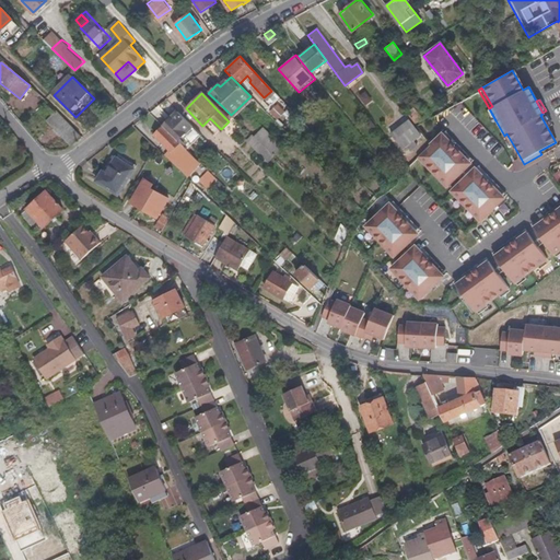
[(222,106),(218,111),(229,121),(233,117),(231,115),(222,106)]
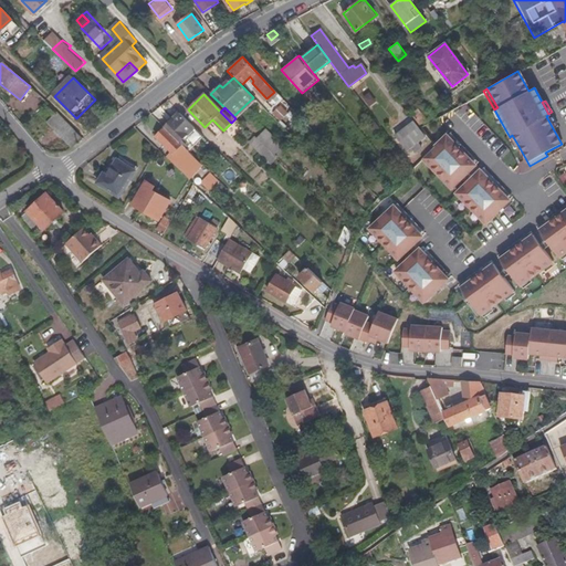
[(412,112),(410,108),(407,112),(417,125),(425,119),(416,109),(412,112)]
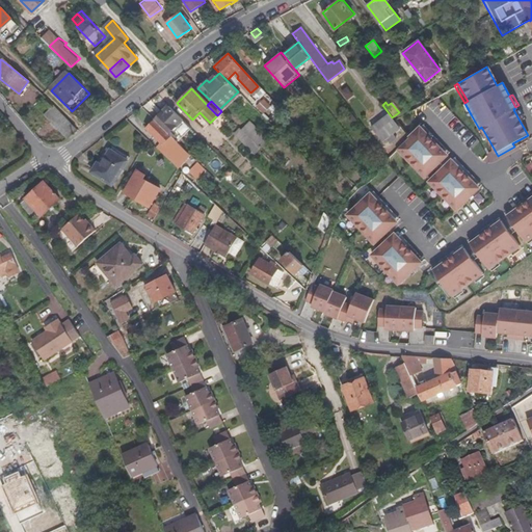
[(471,114),(464,103),(462,105),(468,115),(471,114)]
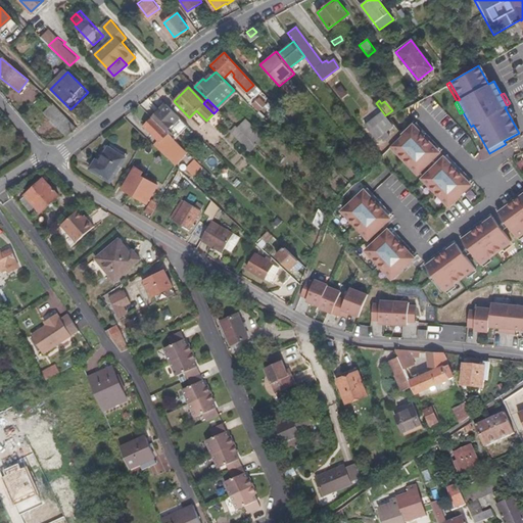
[(152,119),(173,139),(186,126),(165,104),(152,119)]
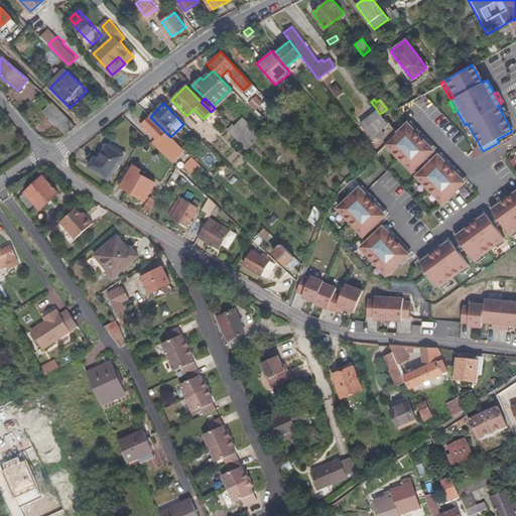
[(45,113),(62,129),(70,121),(53,105),(45,113)]
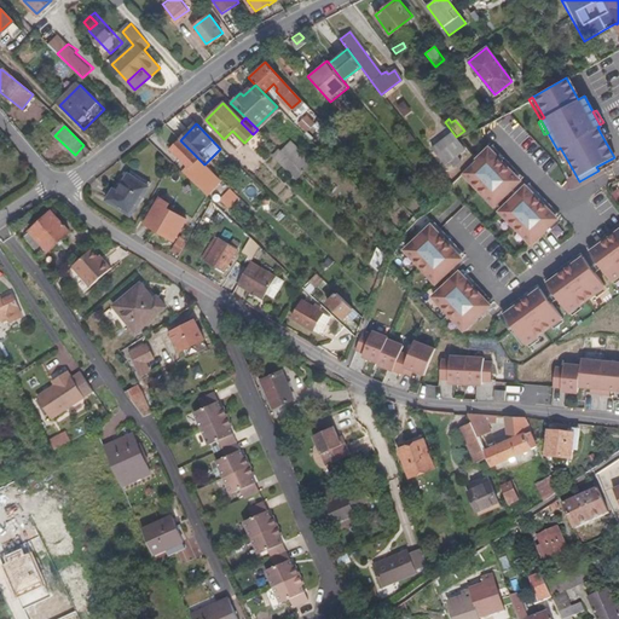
[(609,138),(603,127),(599,129),(605,140),(609,138)]
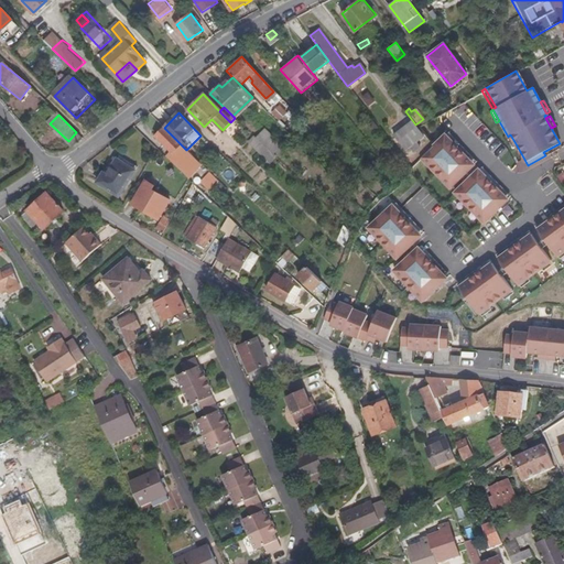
[(223,130),(212,119),(204,127),(215,138),(223,130)]
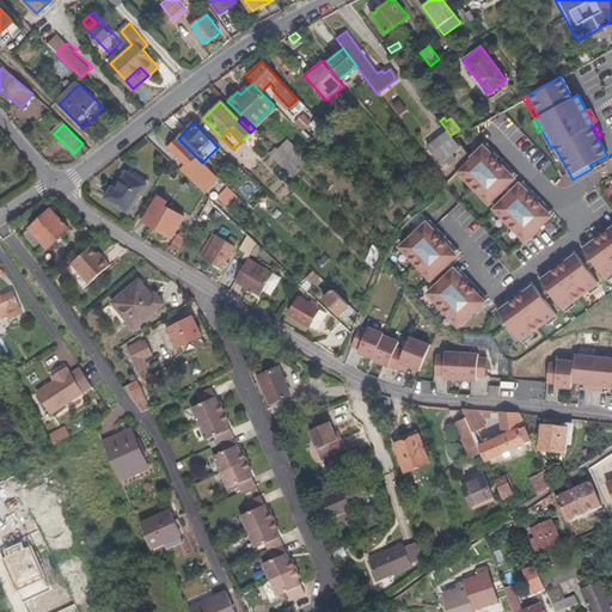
[(424,147),(438,165),(458,148),(451,139),(446,130),(424,147)]
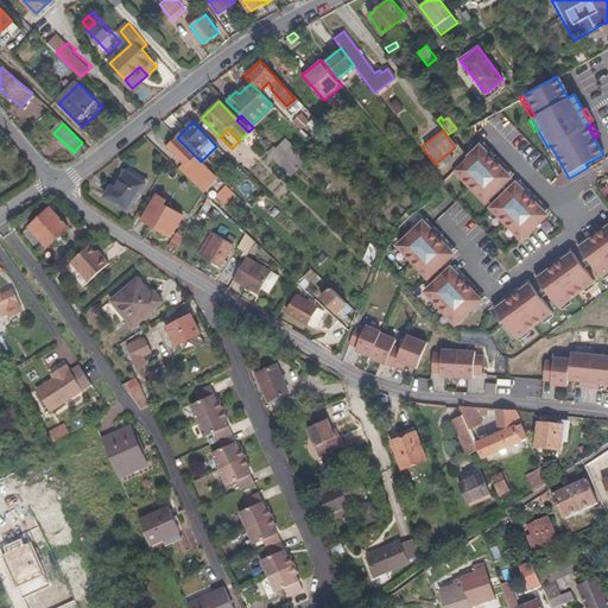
[(201,162),(177,138),(168,147),(209,188),(219,179),(201,162)]
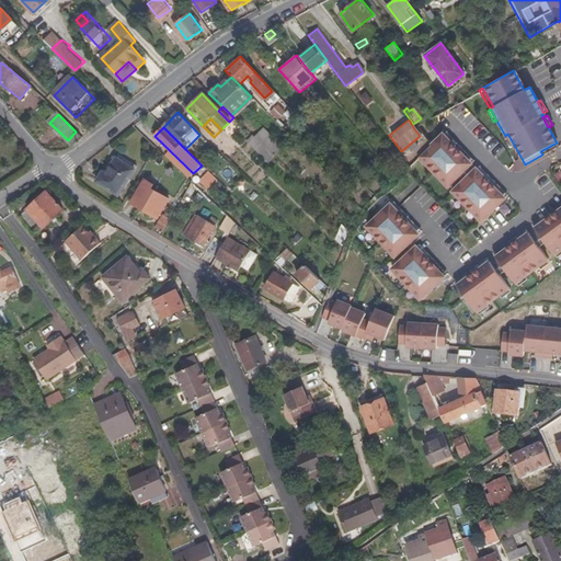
[(255,138),(243,127),(238,133),(250,145),(255,138)]
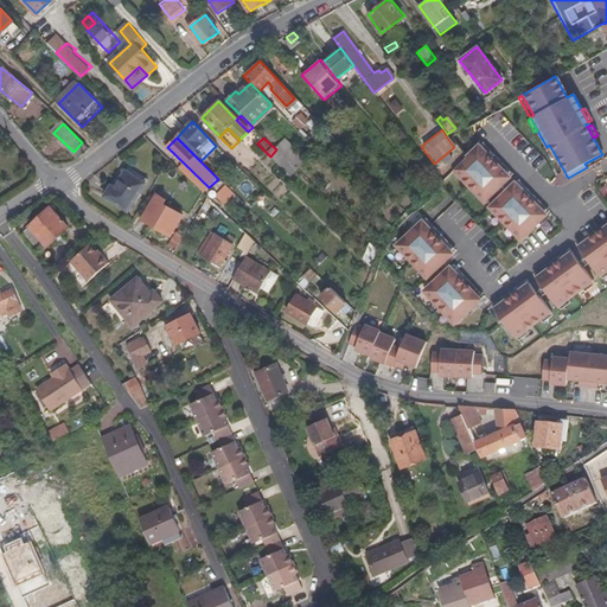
[(306,160),(285,139),(276,149),(296,170),(306,160)]
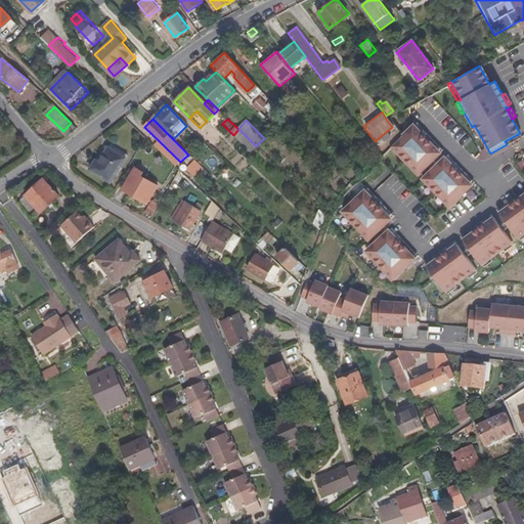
[(419,120),(416,123),(439,153),(442,149),(430,135),(419,120)]
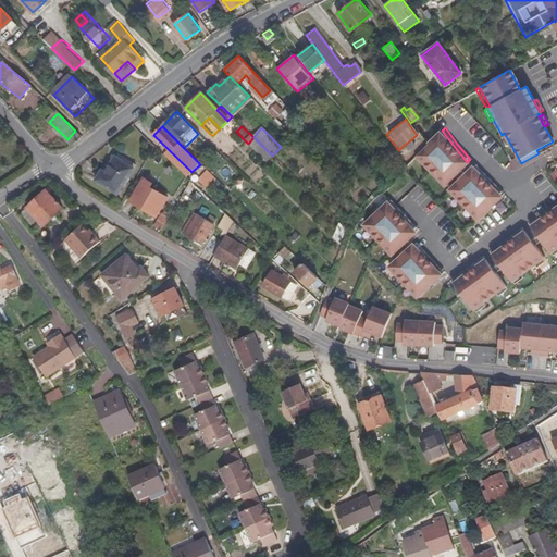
[(72,144),(82,136),(75,131),(67,139),(72,144)]
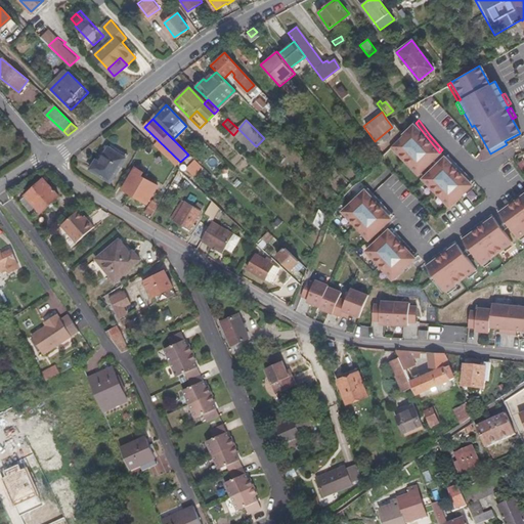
[(439,153),(416,123),(401,136),(391,147),(418,174),(439,153)]
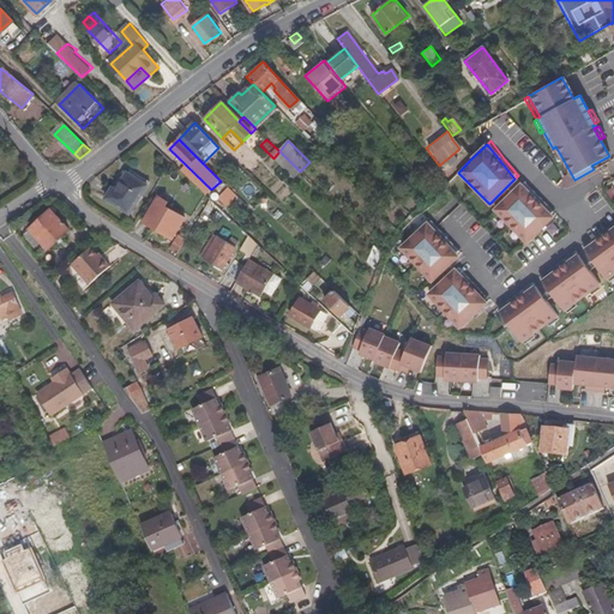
[(563,158),(555,146),(553,149),(552,149),(558,161),(563,158)]
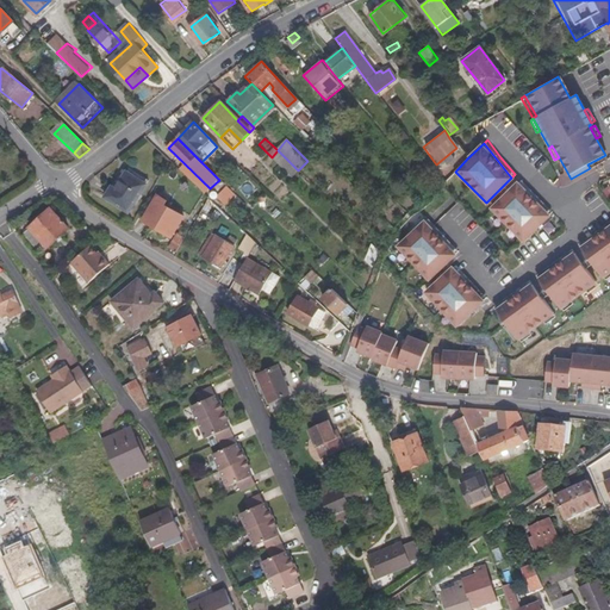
[(123,179),(114,192),(110,188),(104,199),(129,213),(145,185),(126,173),(123,179)]
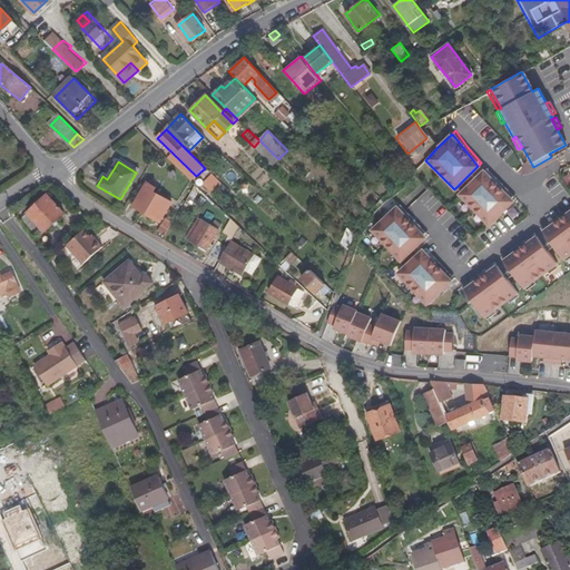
[(102,176),(107,179),(115,167),(109,164),(102,176)]
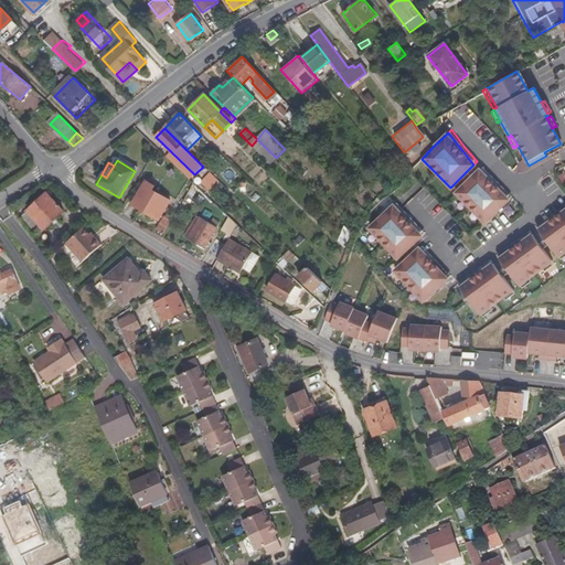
[(482,167),(478,170),(508,200),(511,196),(497,182),(482,167)]
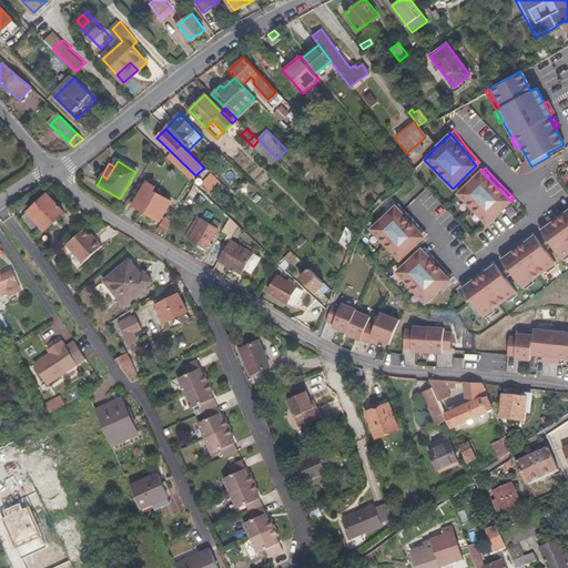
[(510,201),(480,171),(457,194),(487,224),(510,201)]
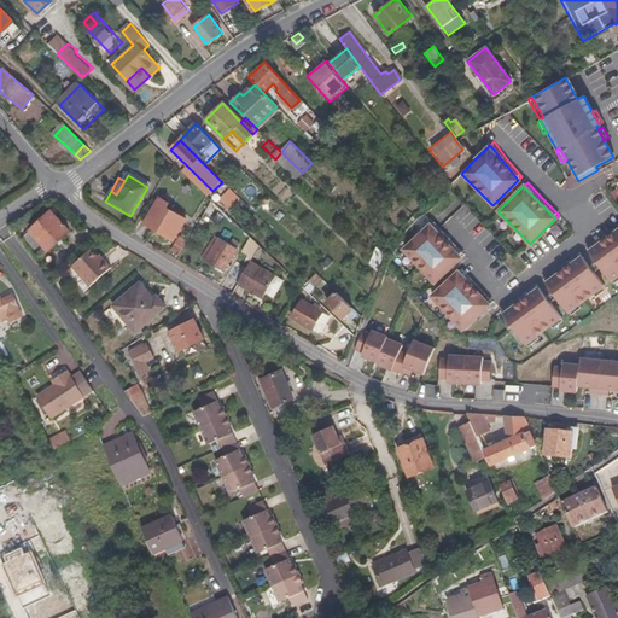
[(219,198),(228,209),(240,198),(231,187),(219,198)]
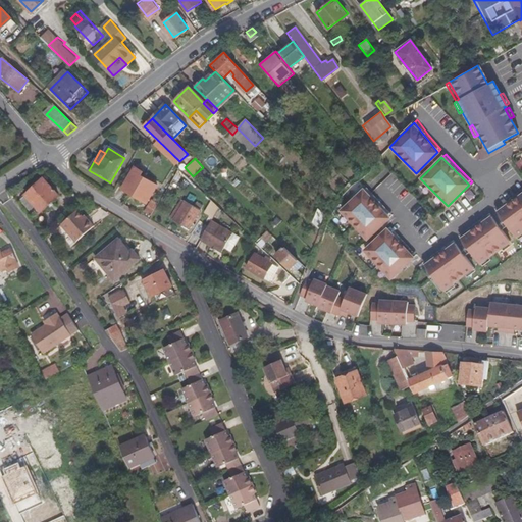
[(122,189),(146,204),(157,187),(134,171),(122,189)]
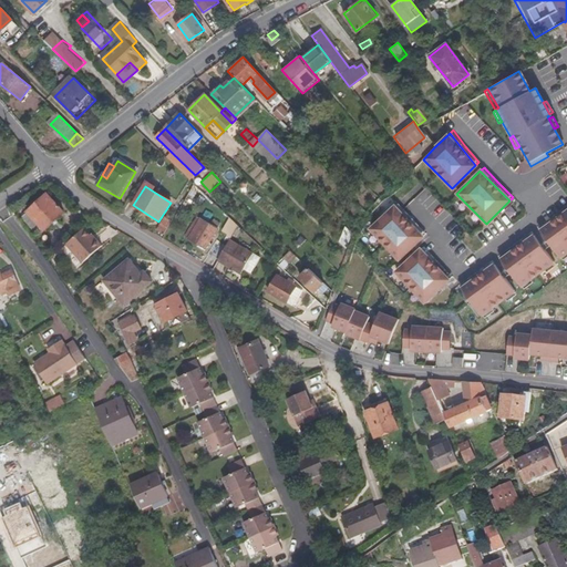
[(40,222),(47,227),(63,209),(45,193),(24,215),(37,226),(40,222)]
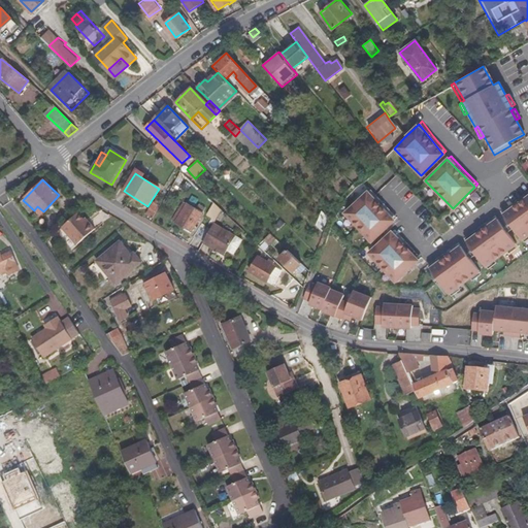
[(383,204),(369,190),(366,193),(393,221),(396,218),(383,204)]
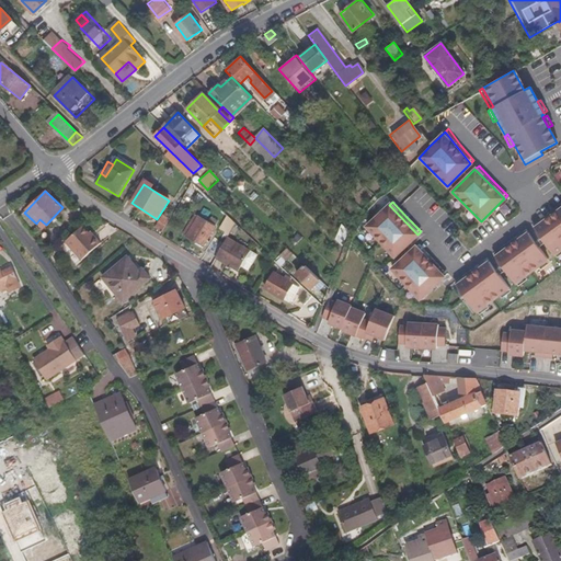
[(534,228),(560,208),(560,203),(548,213),(531,225),(534,228)]
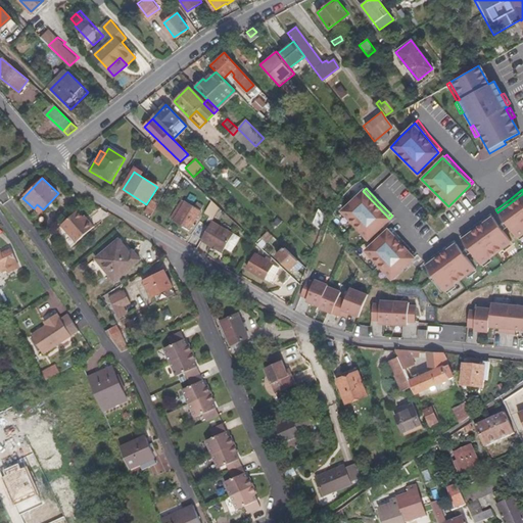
[(389,219),(363,191),(341,211),(367,239),(389,219)]
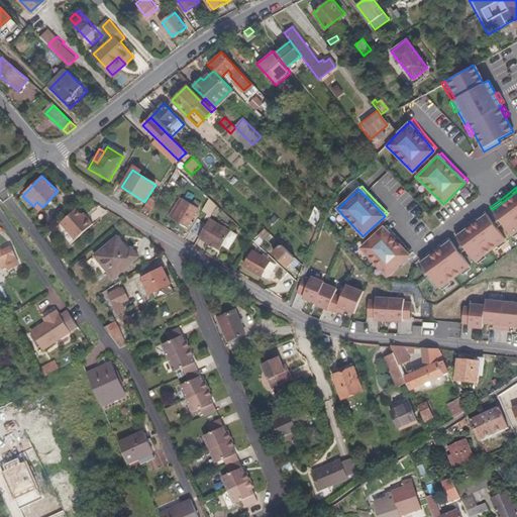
[(510,234),(516,228),(516,192),(492,210),(510,234)]
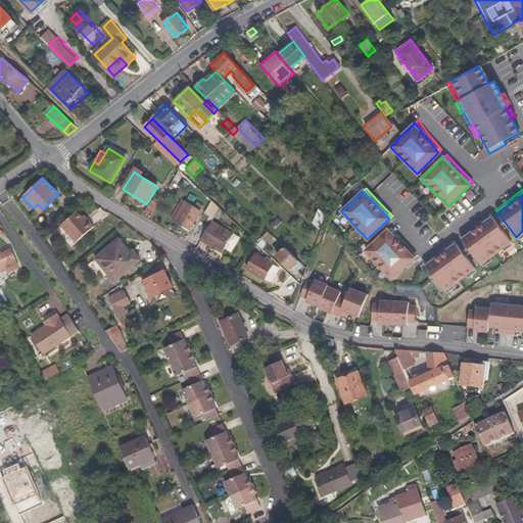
[(151,217),(158,204),(153,200),(146,212),(151,217)]
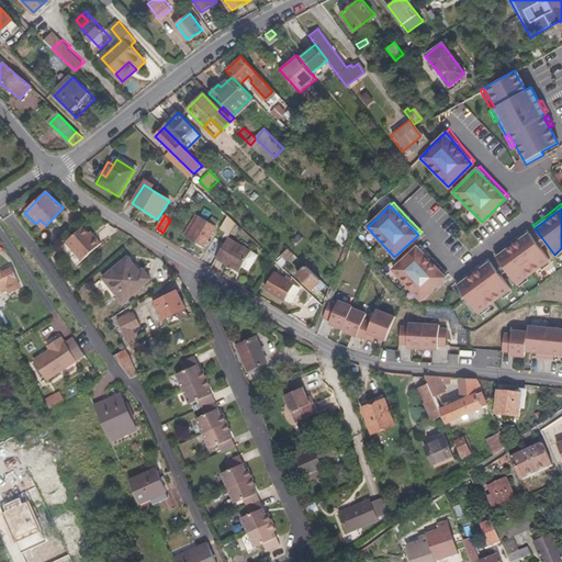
[(210,224),(195,216),(184,235),(204,247),(216,228),(210,224)]
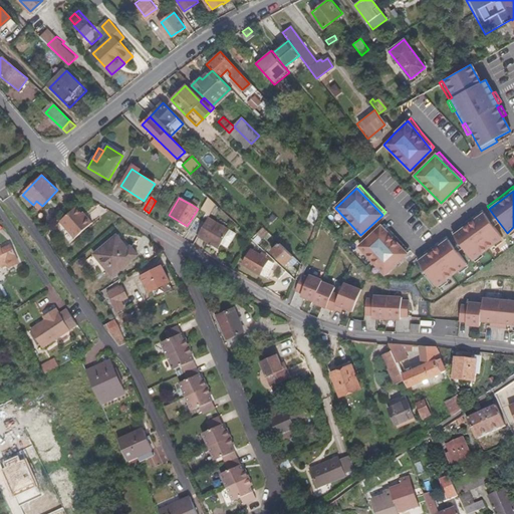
[(205,211),(211,215),(216,206),(211,202),(205,211)]
